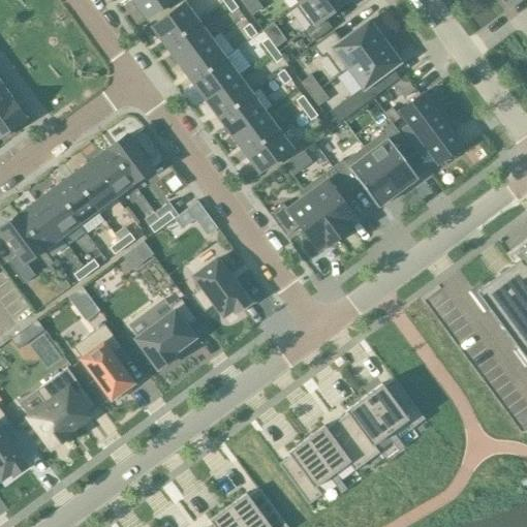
[(134,0),(148,18),(169,0),(134,0)]
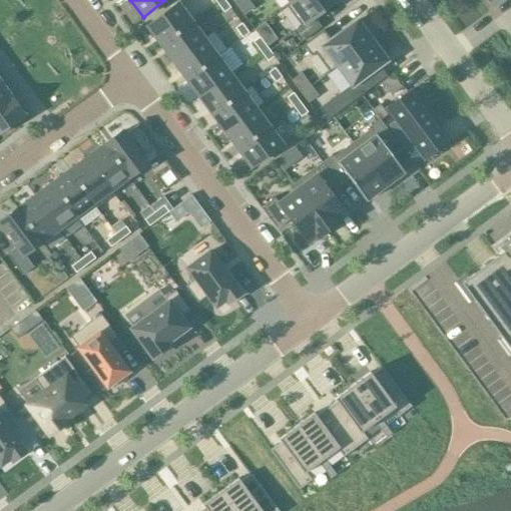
[(232,6),(227,0),(219,0),(218,1),(225,11),(232,6)]
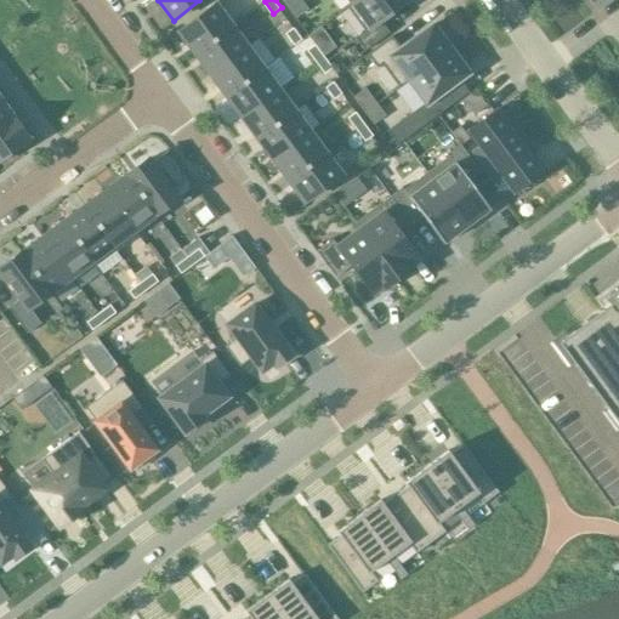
[(357,0),(355,3),(353,1),(348,5),(367,28),(357,35),(367,49),(391,30),(382,18),(407,0),(357,0)]
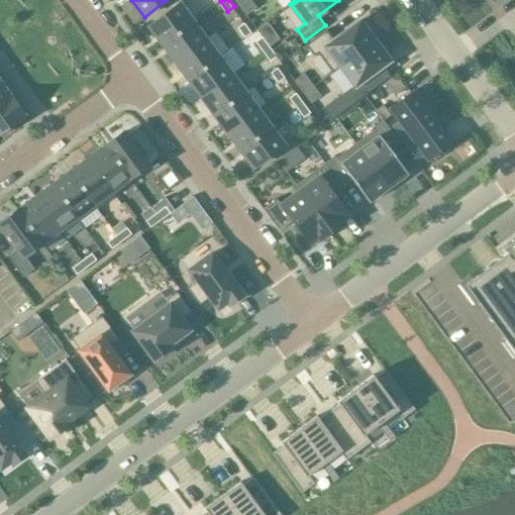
[(195,20),(181,2),(149,24),(164,43),(195,20)]
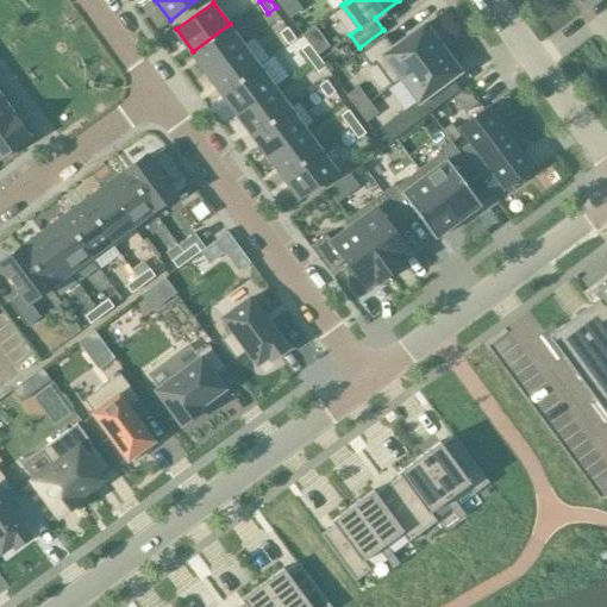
[(402,77),(444,47),(442,44),(443,43),(429,25),(426,23),(395,45),(386,33),(362,51),(371,64),(376,61),(394,85),(404,77),(402,77)]
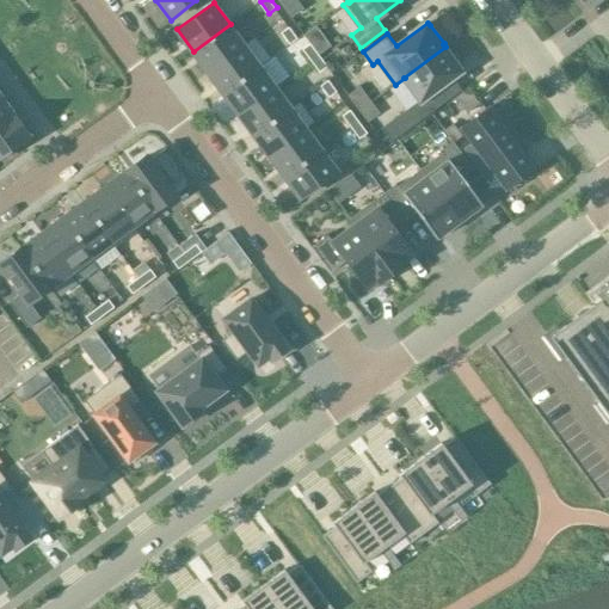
[(194,51),(209,72),(245,44),(231,24),(194,51)]
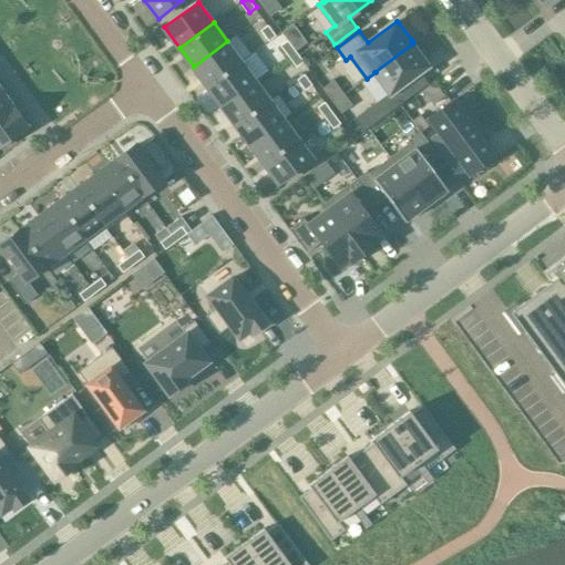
[(277,34),(269,23),(262,29),(270,40),(277,34)]
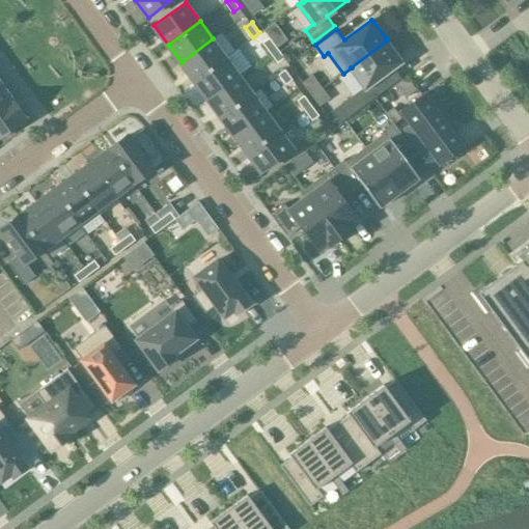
[(278,47),(271,36),(263,42),(271,52),(278,47)]
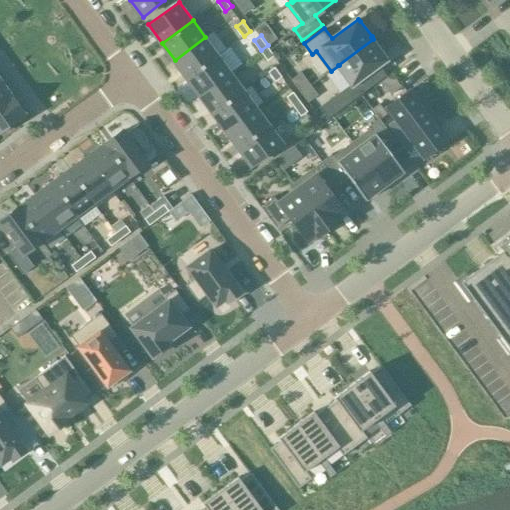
[(175,60),(188,77),(218,55),(205,37),(175,60)]
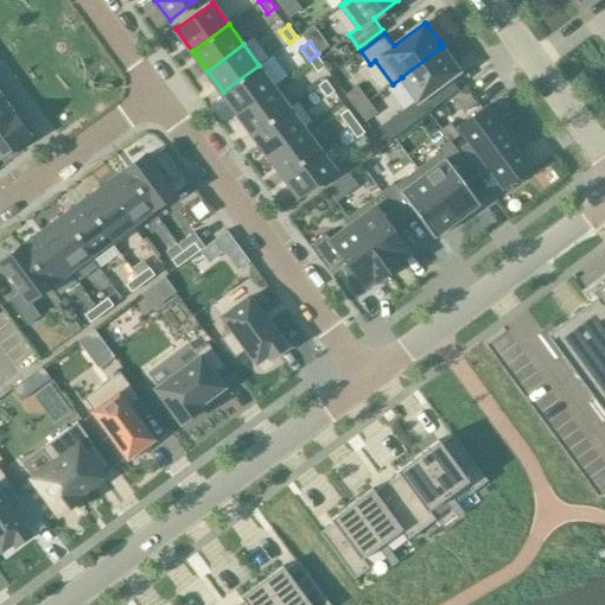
[(444,49),(443,46),(401,77),(402,77),(418,99),(381,126),(390,139),(438,104),(430,94),(451,77),(460,70),(458,68),(459,67),(445,49),(444,49)]
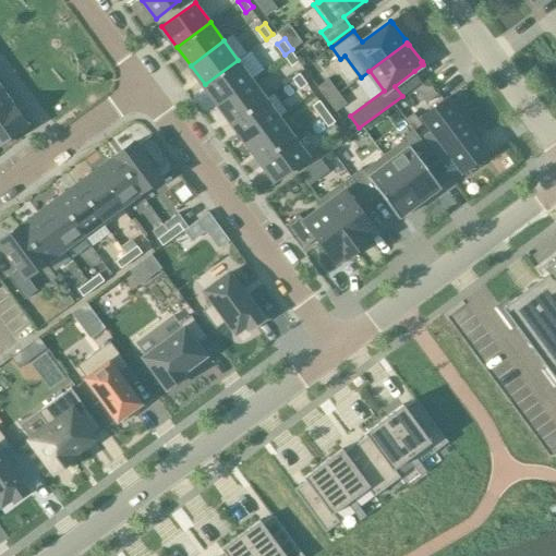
[(300,60),(292,49),(285,55),(293,64),(300,60)]
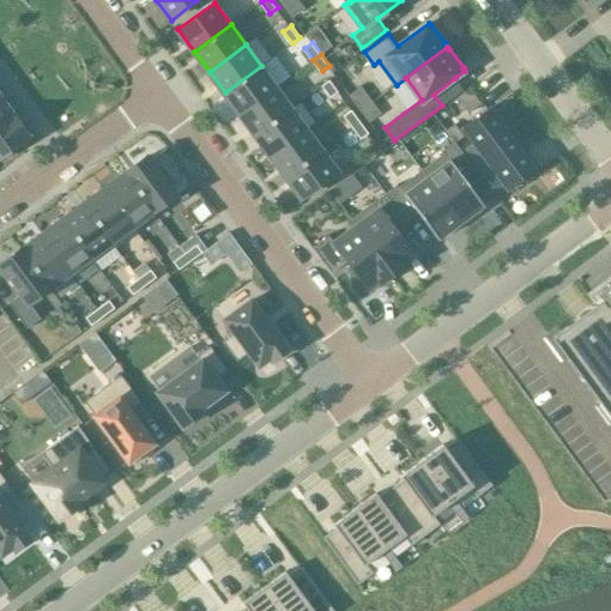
[(225,92),(240,114),(277,86),(261,66),(225,92)]
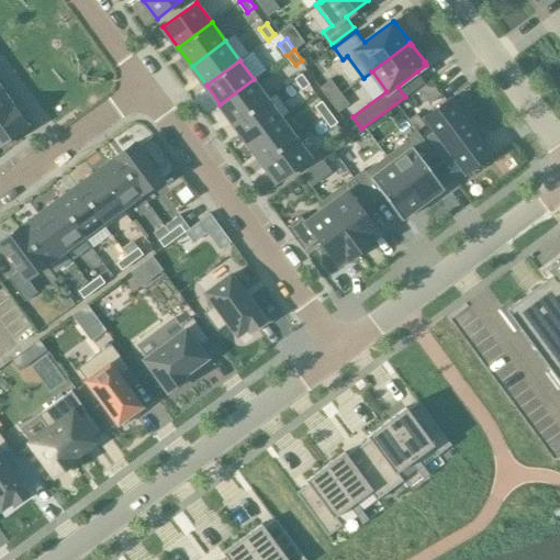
[(311,84),(303,73),(295,78),(304,88),(311,84)]
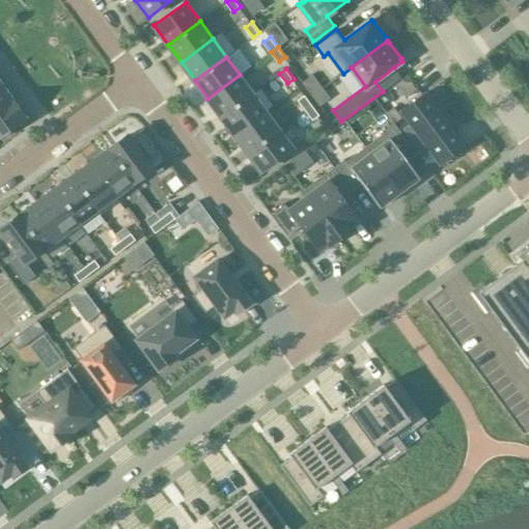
[(307,79),(321,101),(332,94),(318,73),(307,79)]
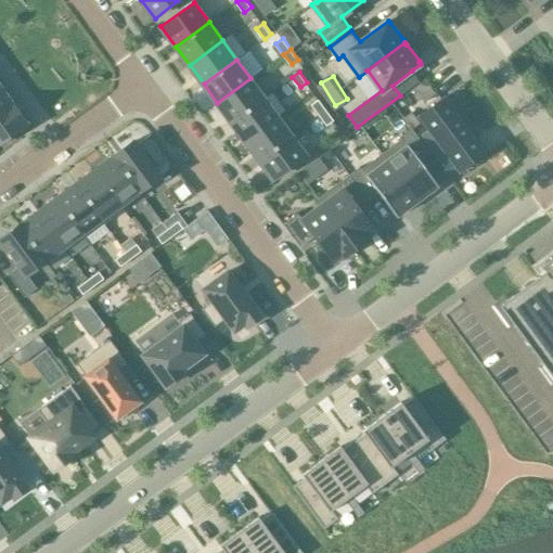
[(265,98),(251,78),(217,103),(231,121),(265,98)]
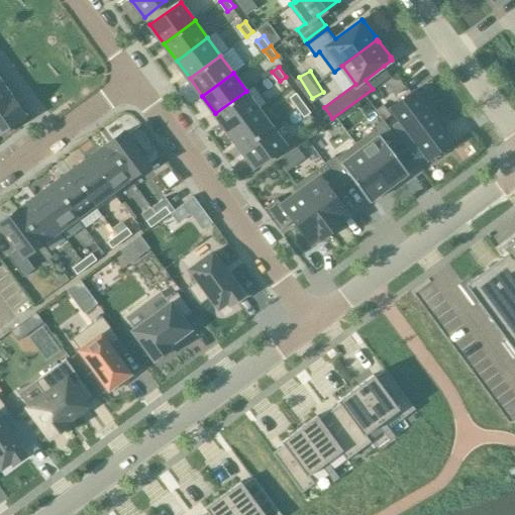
[(0,78),(0,104),(13,95),(0,78)]
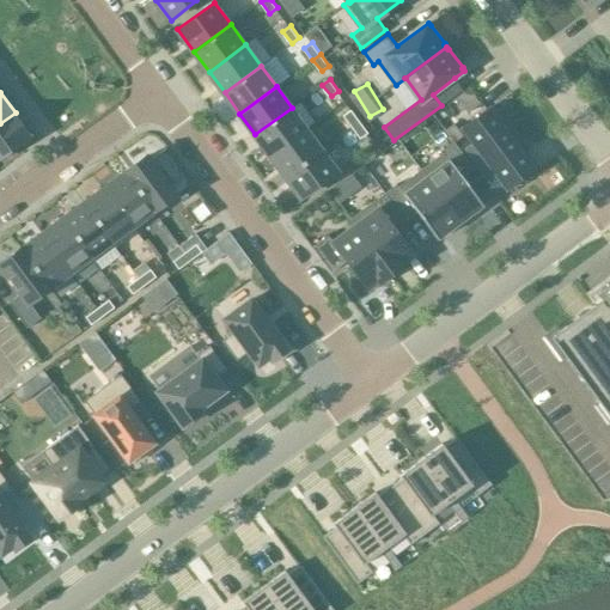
[(490,107),(463,127),(475,142),(467,147),(477,163),(518,133),(508,120),(504,124),(490,107)]
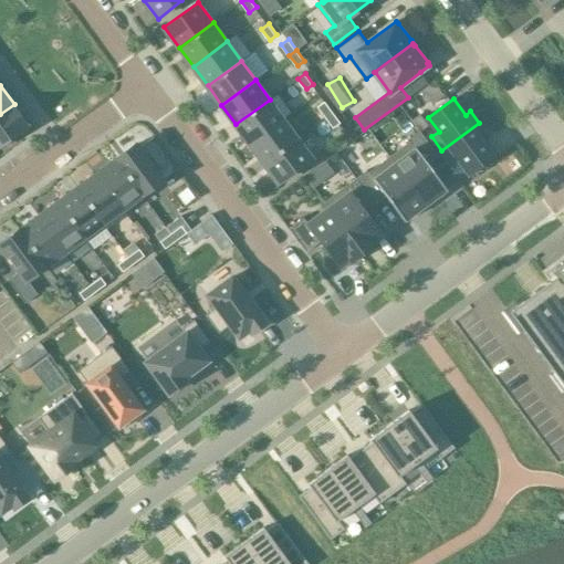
[(284,118),(270,100),(236,124),(250,144),(284,118)]
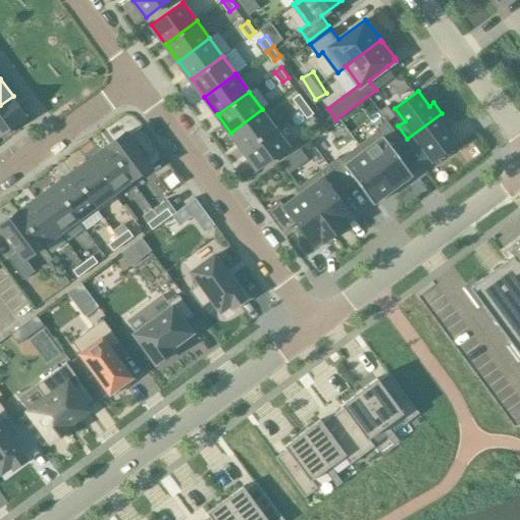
[(308,103),(300,93),(294,98),(301,107),(308,103)]
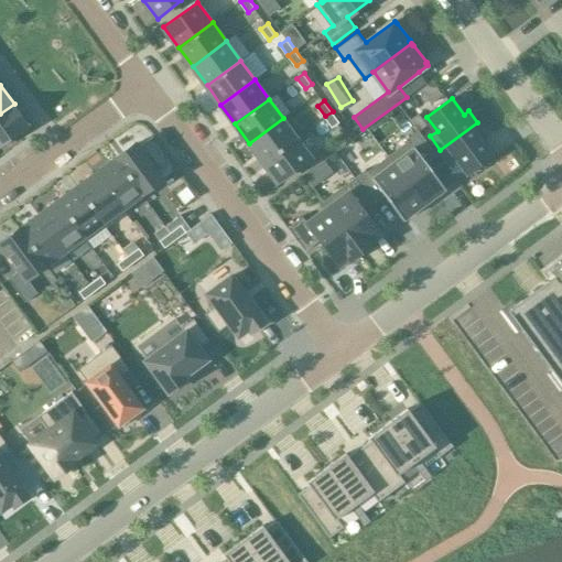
[(14,104),(0,114),(0,144),(29,123),(14,104)]
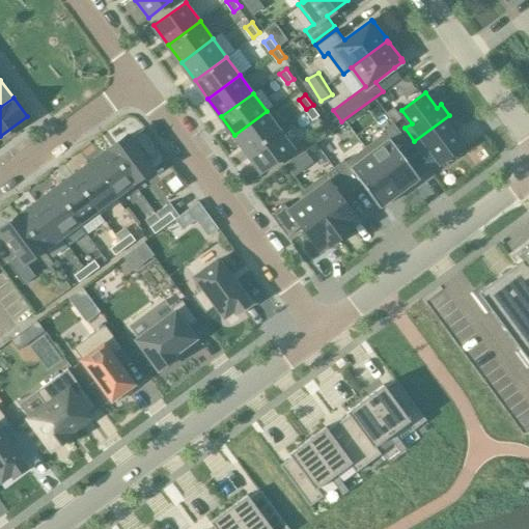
[(321,114),(313,105),(306,109),(313,119),(321,114)]
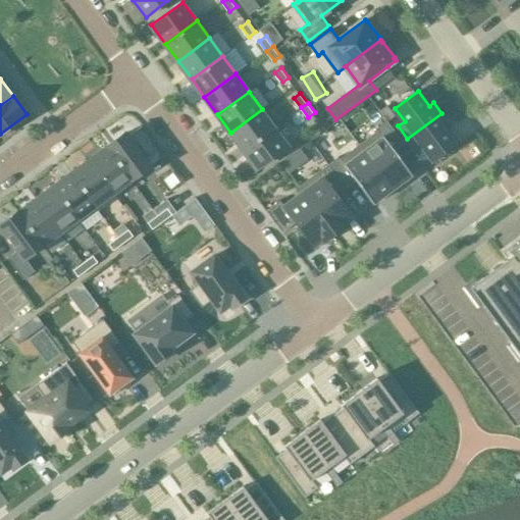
[(230,133),(244,150),(275,126),(262,109),(230,133)]
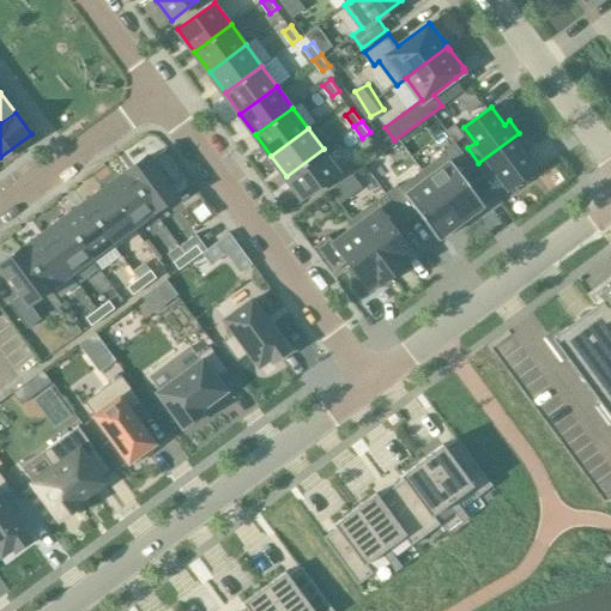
[(519,133),(478,163),(490,177),(497,171),(508,187),(514,183),(518,188),(534,176),(531,170),(536,167),(522,150),(528,145),(519,133)]
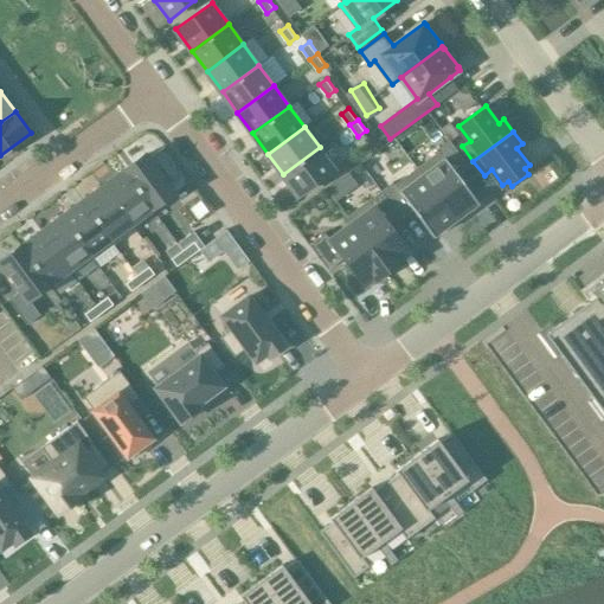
[(441,151),(418,167),(457,219),(480,203),(460,175),(471,166),(451,140),(450,139),(439,147),(441,151)]
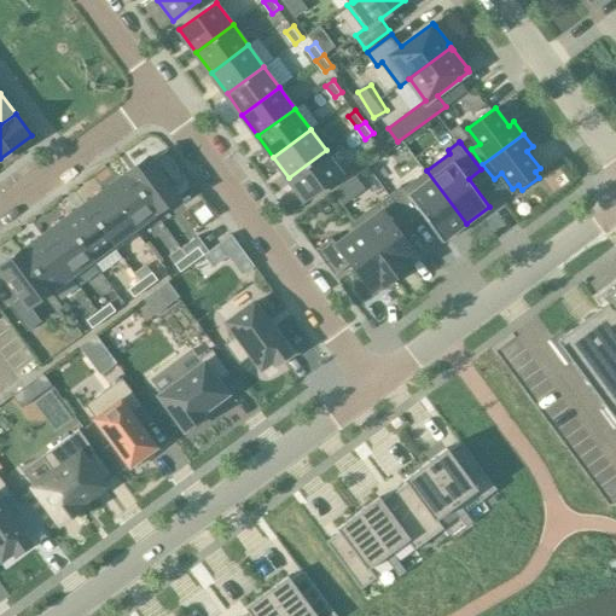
[(289,178),(304,199),(342,172),(326,150),(289,178)]
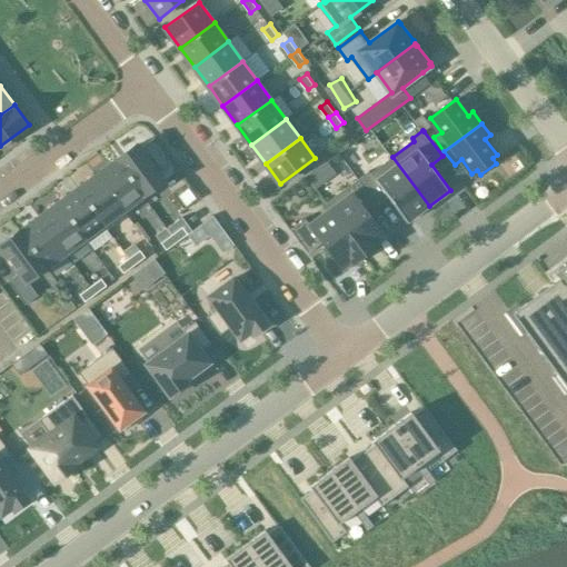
[(138,143),(117,159),(145,196),(165,180),(158,171),(162,169),(151,153),(147,156),(138,143)]
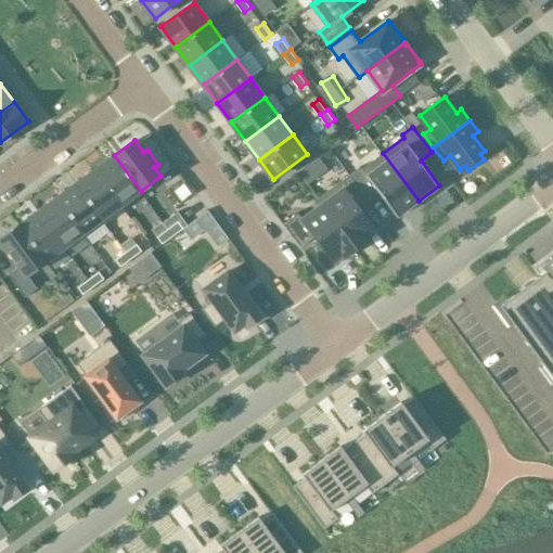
[(361,166),(350,174),(368,196),(367,196),(369,198),(380,191),(398,216),(419,201),(383,153),(362,168),(361,166)]
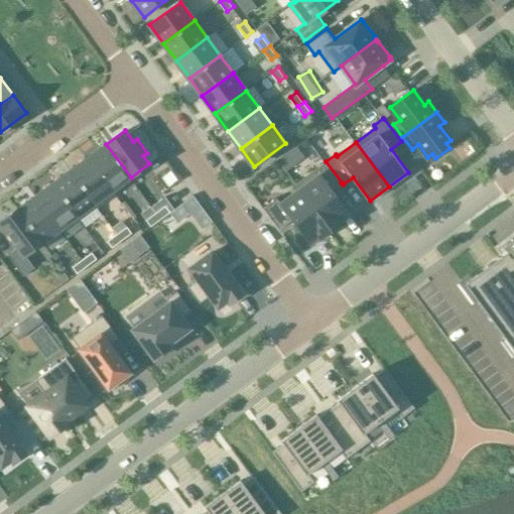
[(131,177),(106,144),(89,156),(114,189),(130,177),(131,177)]
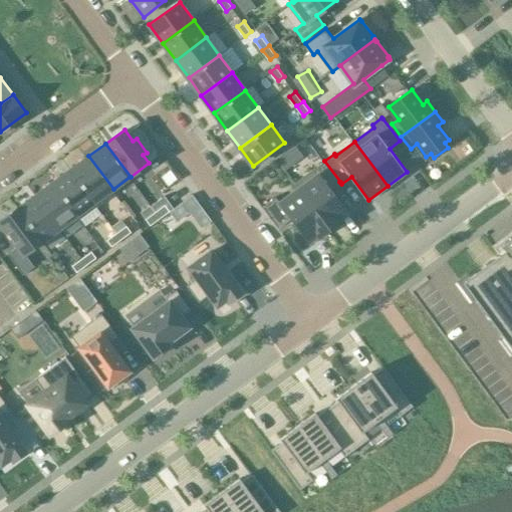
[(297,145),(278,159),(286,170),(305,156),(297,145)]
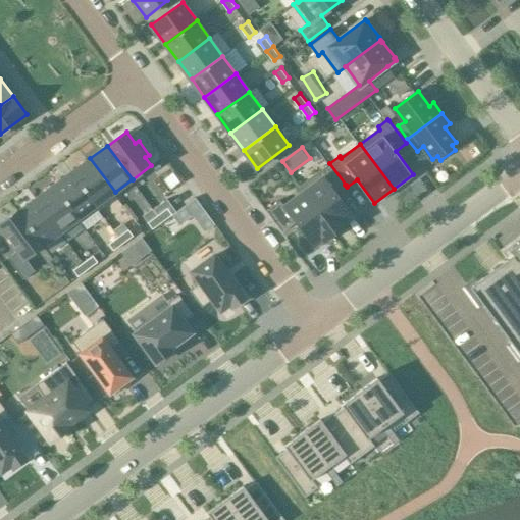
[(115,192),(90,158),(72,171),(100,209),(118,196),(115,192)]
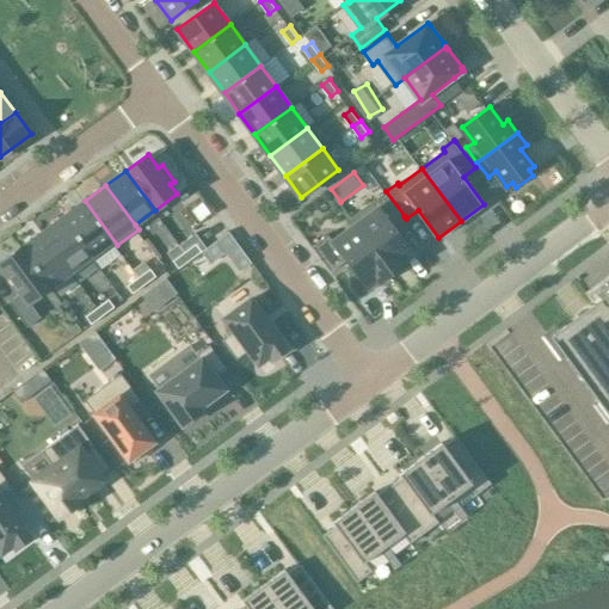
[(386,191),(350,217),(356,225),(357,223),(393,272),(407,262),(405,259),(413,253),(393,225),(404,216),(405,216),(386,191)]
